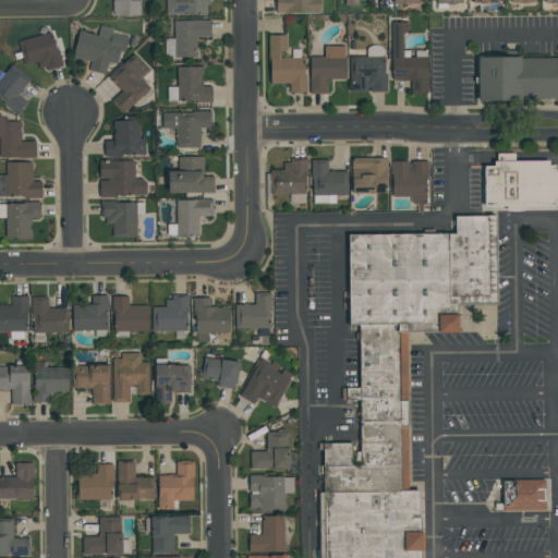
[(140,15),(138,0),(113,0),(113,16),(140,15)]
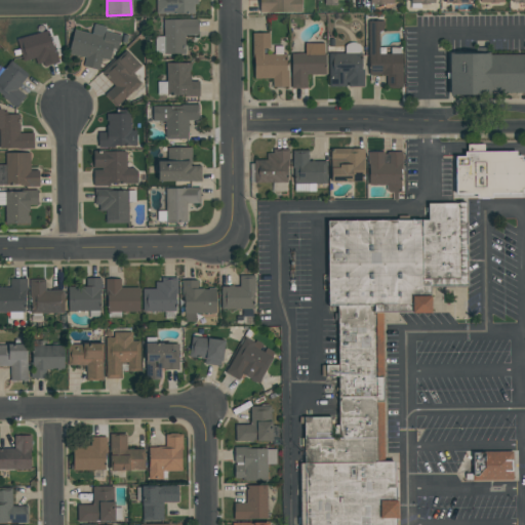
[(195,13),(194,4),(198,4),(198,0),(156,0),(157,14),(195,13)]
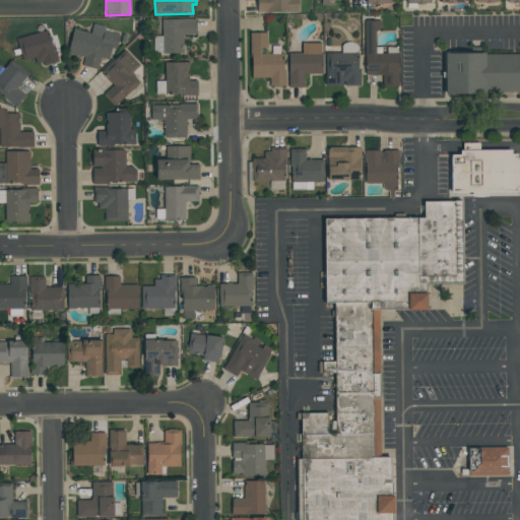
[(300,12),(299,0),(256,0),(257,13),(300,12)]
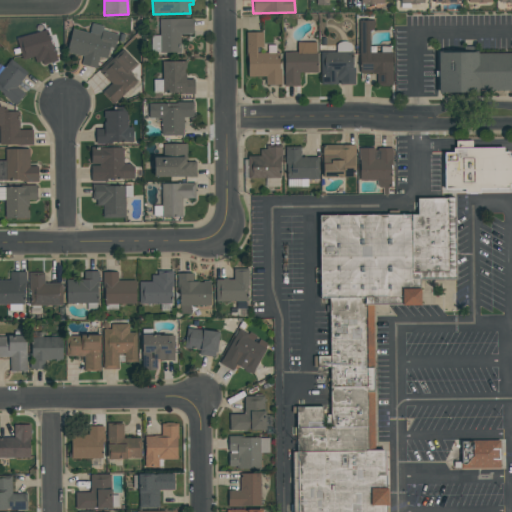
[(159,53),(180,53),(180,34),(193,34),(193,20),(160,19),(159,53)]
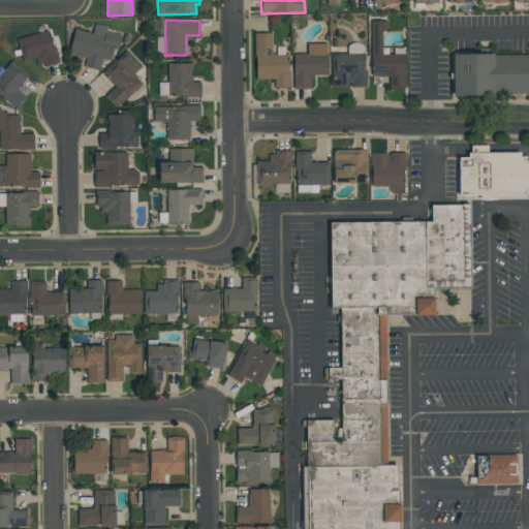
[(371,76),(392,76),(392,88),(405,88),(405,55),(384,55),(384,22),(370,22),(371,76)]
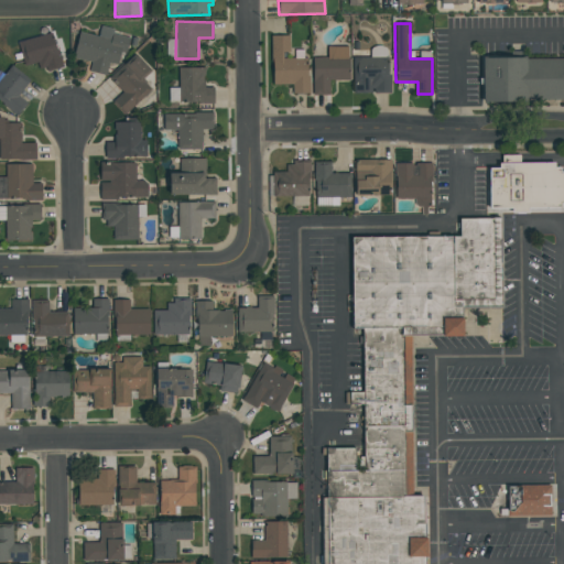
[(79,32),(74,58),(91,62),(89,72),(106,75),(109,63),(118,65),(120,53),(129,55),(132,39),(112,34),(114,29),(100,25),(98,36),(79,32)]
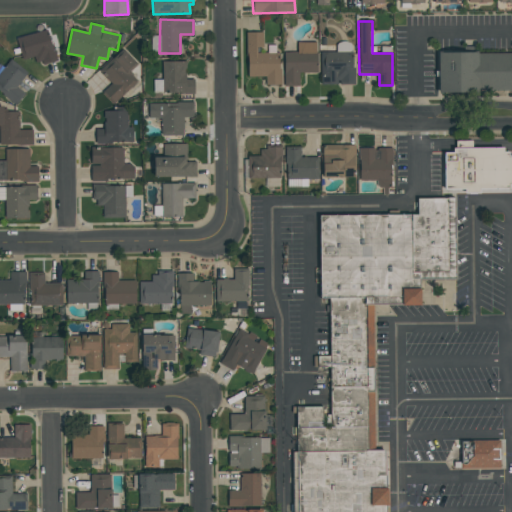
[(55,61),(49,31),(17,37),(21,60),(35,57),(37,64),(55,61)]
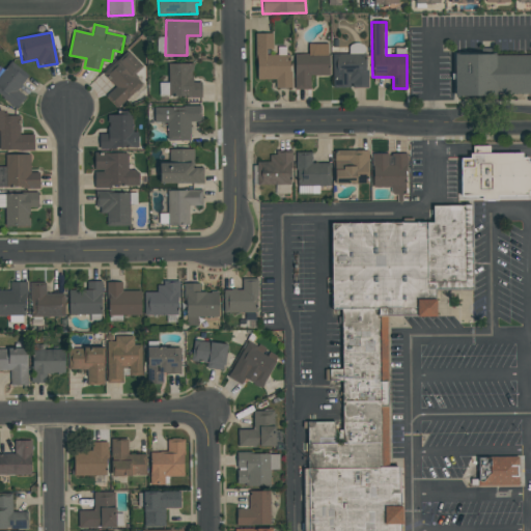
[(256,33),(256,80),(275,80),(275,88),(289,88),(289,54),(273,54),(273,33),(256,33)]
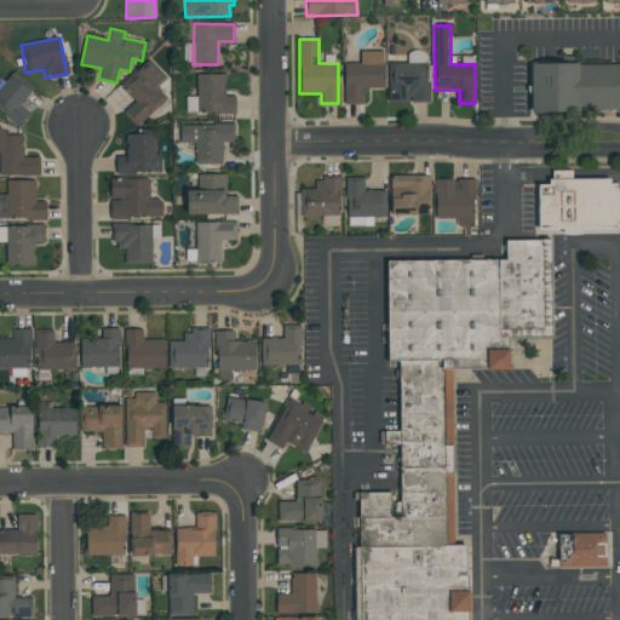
[(383,51),(360,51),(360,64),(344,64),(344,104),(362,104),(362,89),(384,89),(383,51)]
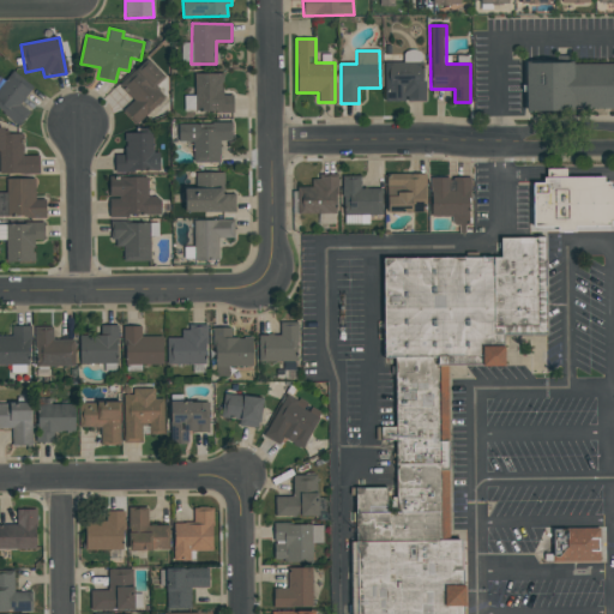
[(403,61),(421,61),(422,52),(403,50),(403,61)]
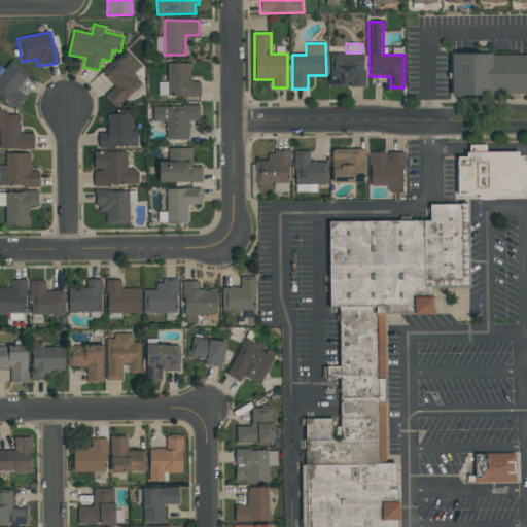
[(142,83),(133,74),(141,66),(128,51),(103,74),(115,86),(106,95),(117,107),(142,83)]
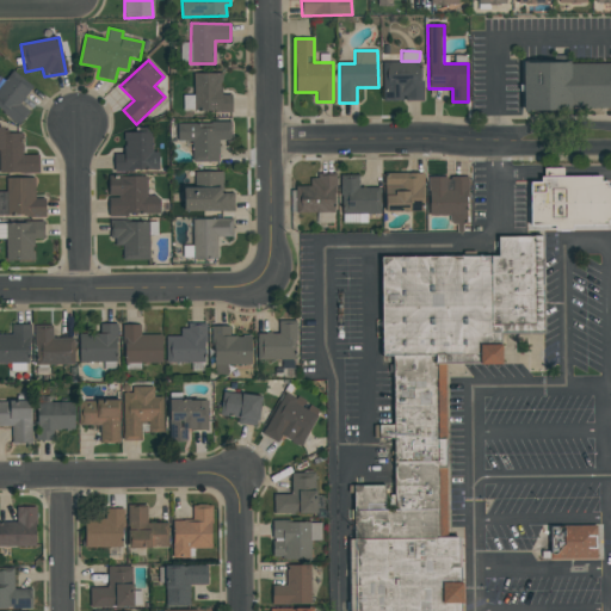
[(382,63),(383,102),(421,100),(421,62),(382,63)]
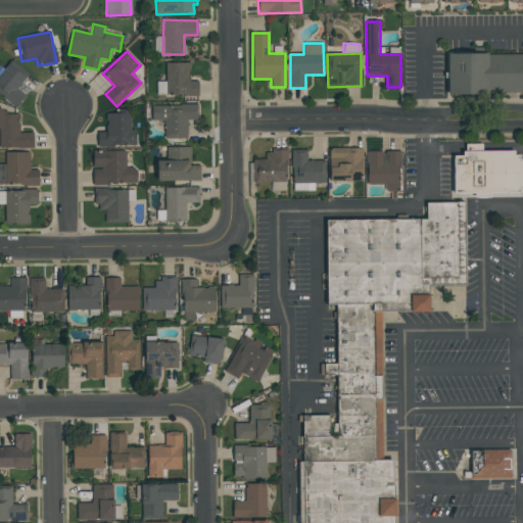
[(522,93),(447,93),(447,53),(522,53),(522,93)]
